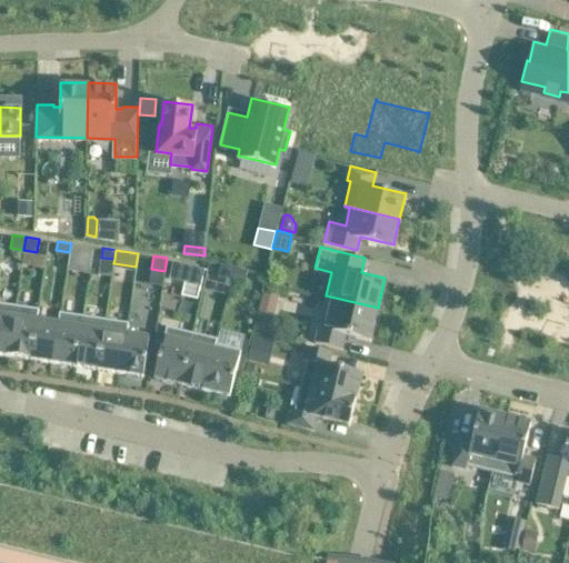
[(192,263),(175,259),(170,277),(188,280),(192,263)]
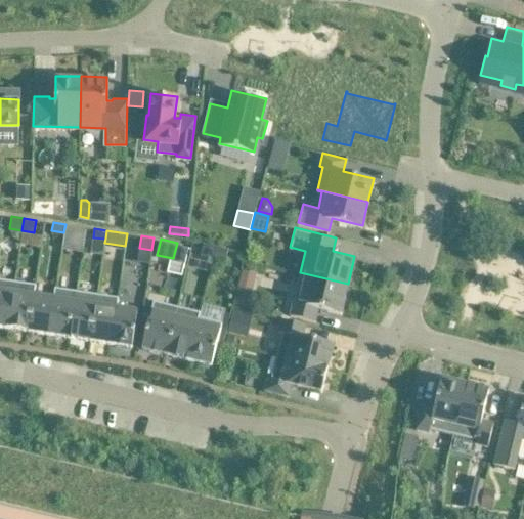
[(214,252),(216,244),(204,241),(201,253),(213,256),(214,252)]
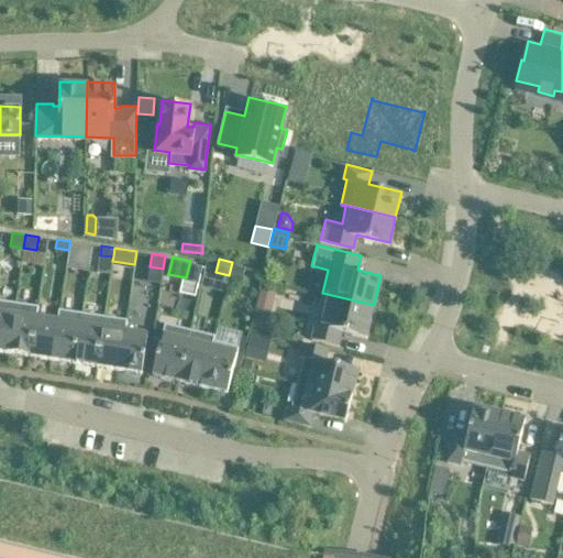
[(245,265),(232,262),(230,271),(243,274),(245,265)]
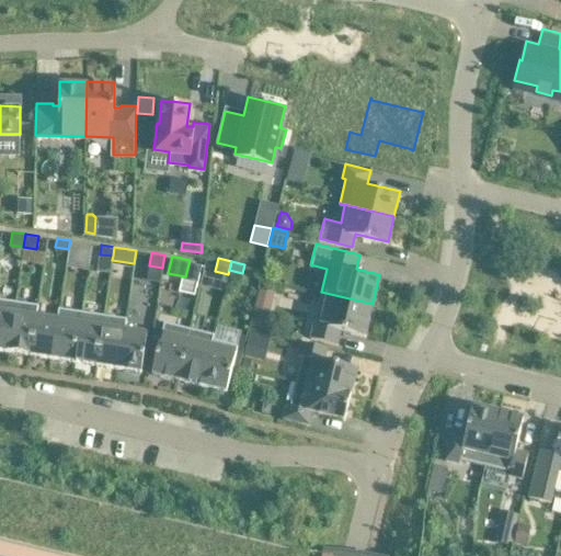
[(365,333),(373,304),(321,292),(310,336),(334,341),(339,327),(365,333)]
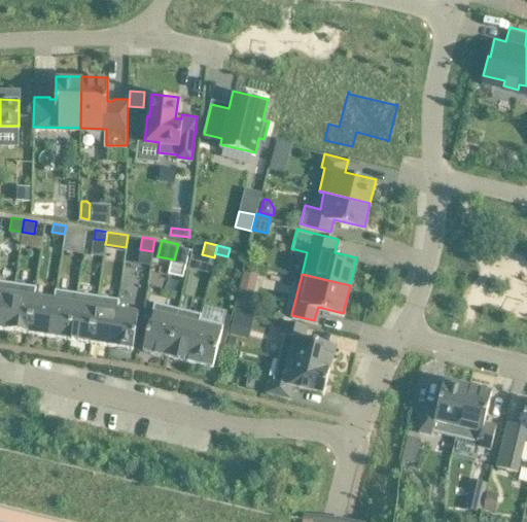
[(0,325),(7,327),(14,281),(0,278),(0,325)]
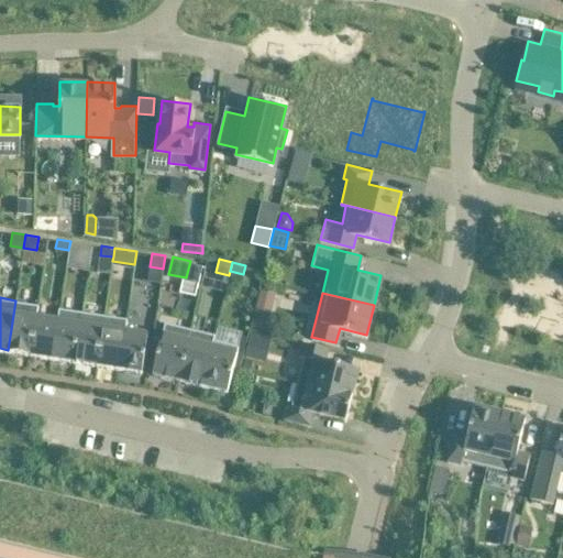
[(30,353),(36,314),(37,314),(39,304),(15,301),(8,350),(30,353)]
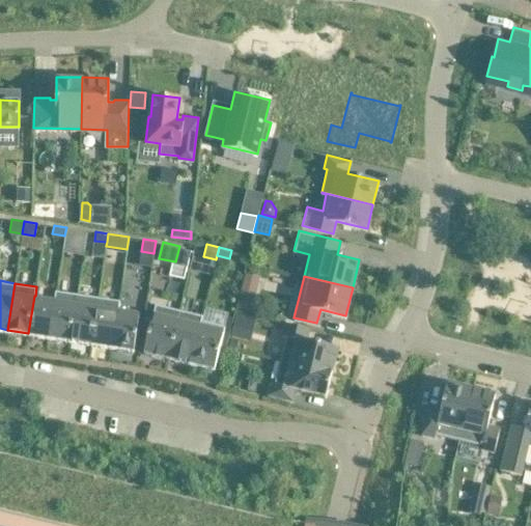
[(71,339),(78,293),(56,288),(54,299),(55,299),(50,336),(71,339)]
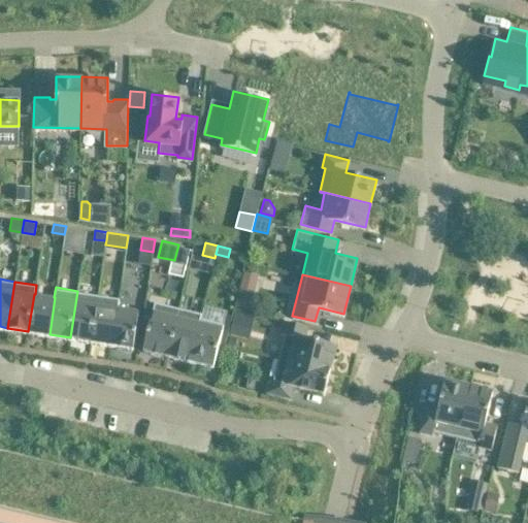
[(235,302),(252,306),(256,291),(239,287),(235,302)]
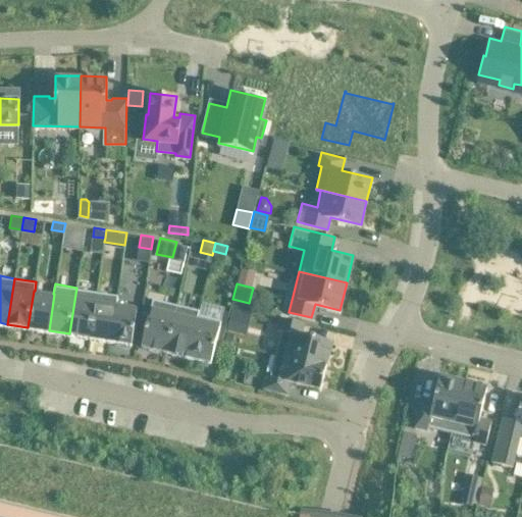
[(90,337),(97,291),(76,288),(69,333),(90,337)]
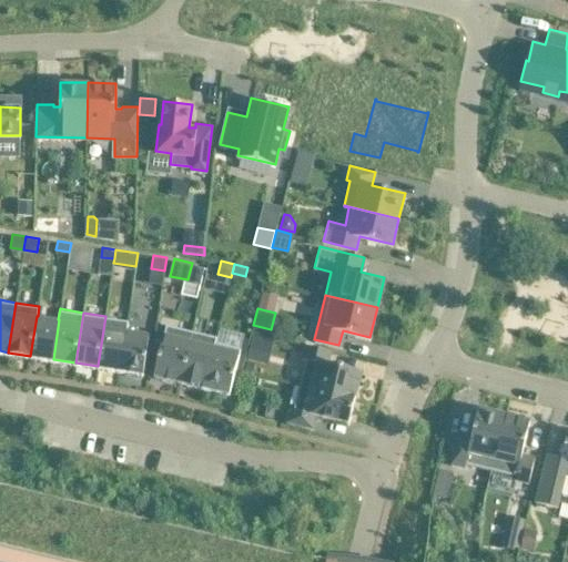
[(53,359),(59,319),(58,319),(38,316),(37,316),(30,356),(53,359)]
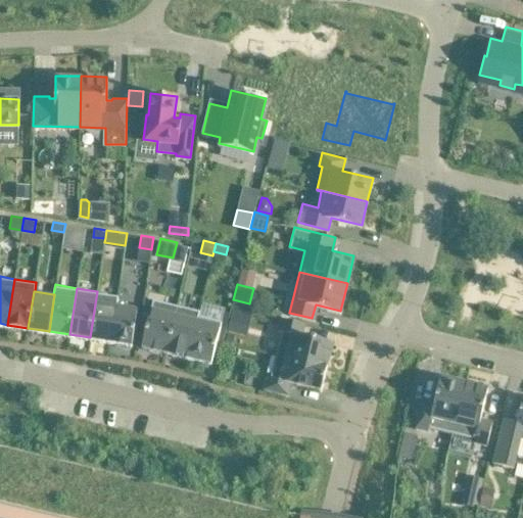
[(110,340),(115,304),(116,304),(119,294),(97,291),(90,337),(110,340)]
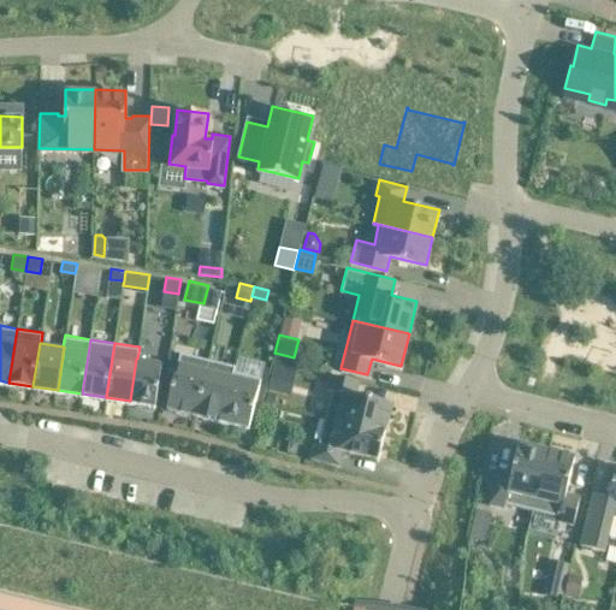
[(195,413),(208,357),(181,351),(167,407),(195,413)]
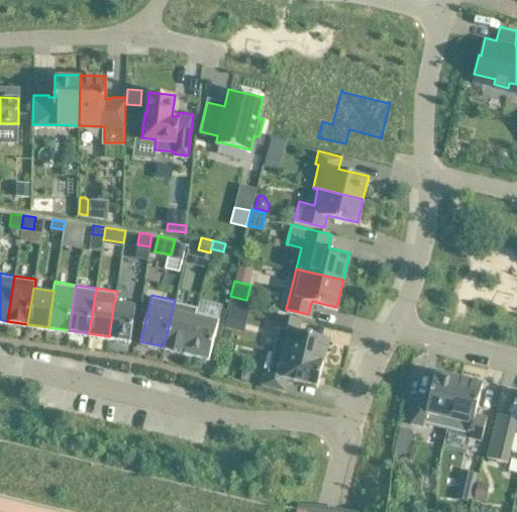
[(186,352),(196,310),(197,311),(198,306),(175,300),(164,346),(186,352)]
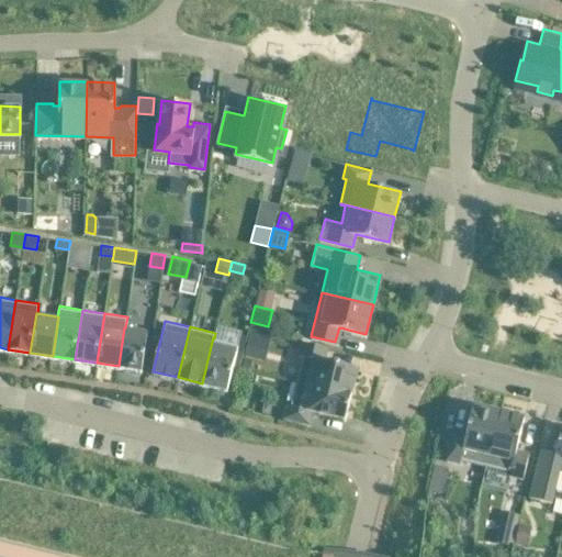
[(142,370),(148,331),(125,327),(124,327),(119,366),(142,370)]
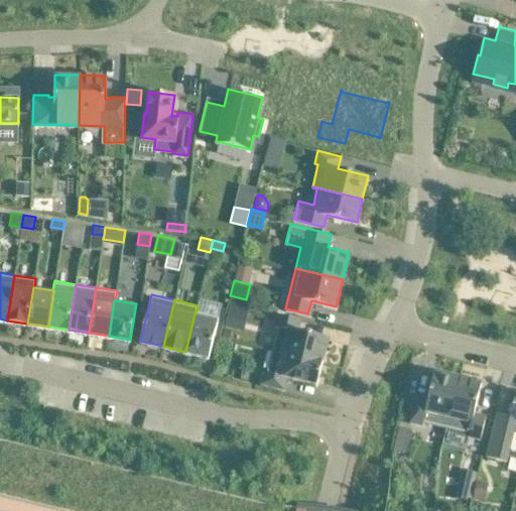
[(232,300),(226,324),(236,327),(240,309),(247,311),(248,304),(232,300)]
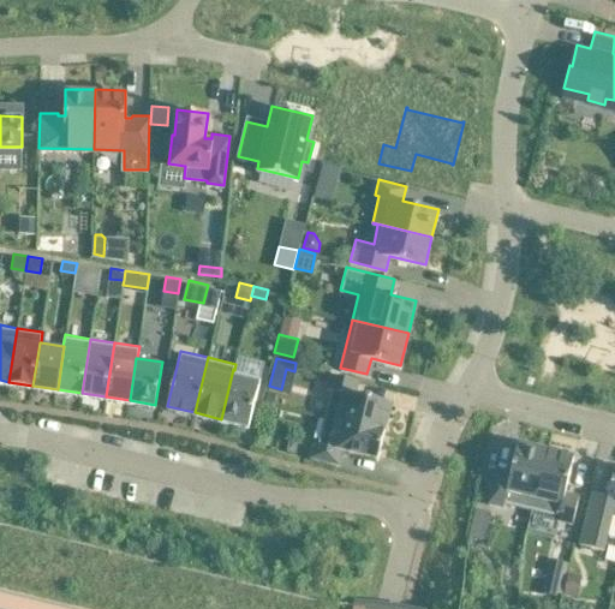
[(249,427),(261,376),(234,370),(233,369),(221,419),(249,427)]
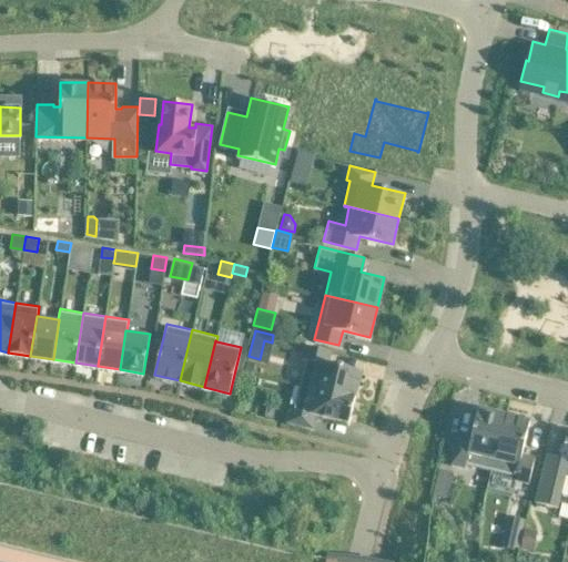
[(355,396),(362,370),(328,363),(332,349),(306,343),(304,351),(307,353),(301,382),(355,396)]
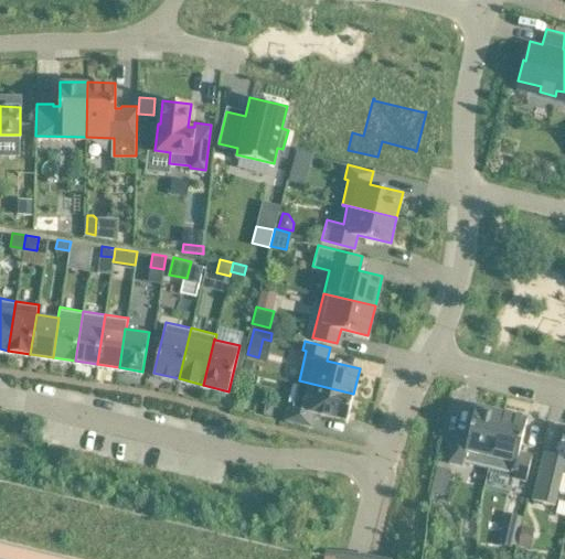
[(347,419),(353,394),(299,380),(292,405),(289,405),(285,418),(311,425),(315,411),(347,419)]
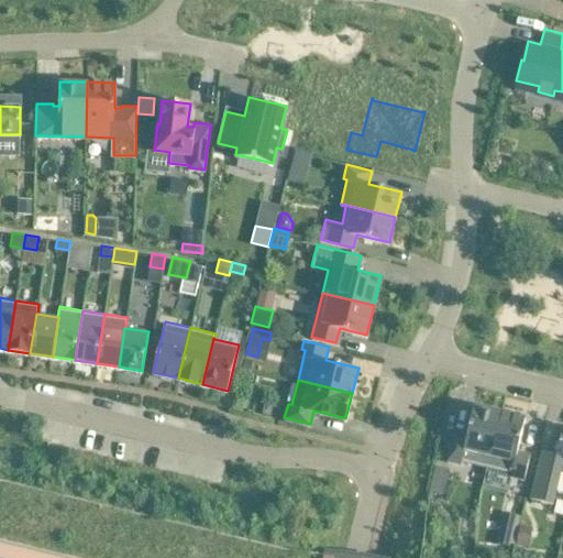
[(453,434),(448,459),(461,462),(462,458),(486,465),(500,409),(474,404),(466,437),(453,434)]
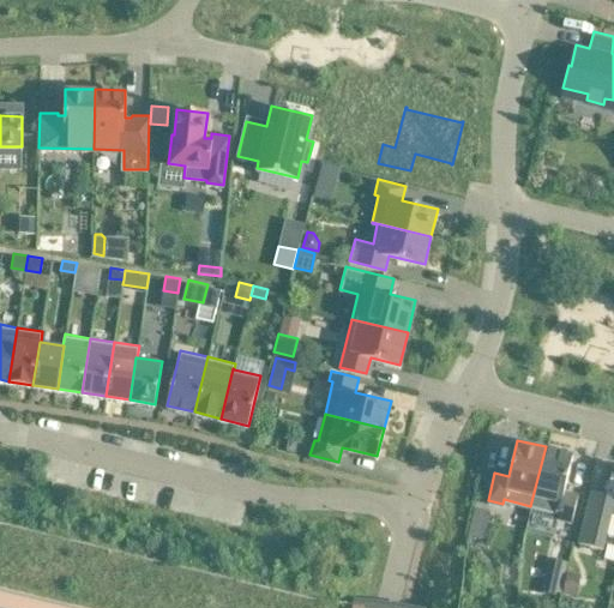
[(530,506),(525,525),(553,533),(557,517),(571,521),(578,493),(564,489),(573,453),(546,446),(530,506)]
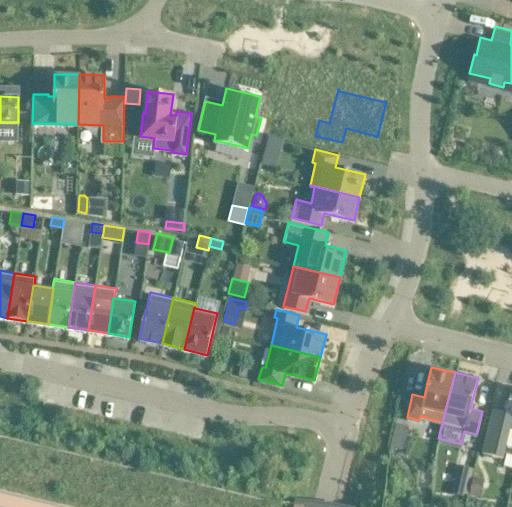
[(493,408),(483,451),(502,456),(506,441),(511,442),(511,386),(506,411),(493,408)]
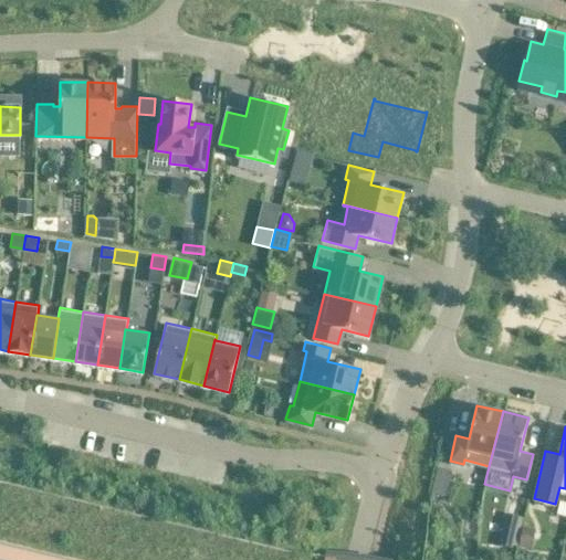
[(358,547),(327,542),(326,551),(325,552),(356,557),(373,559),(392,559),(395,553),(358,547)]
